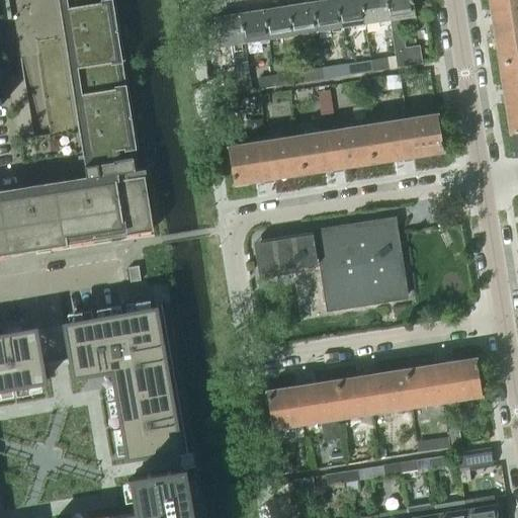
[(19,59),(39,186),(144,170),(115,0),(28,0),(38,56),(19,59)]
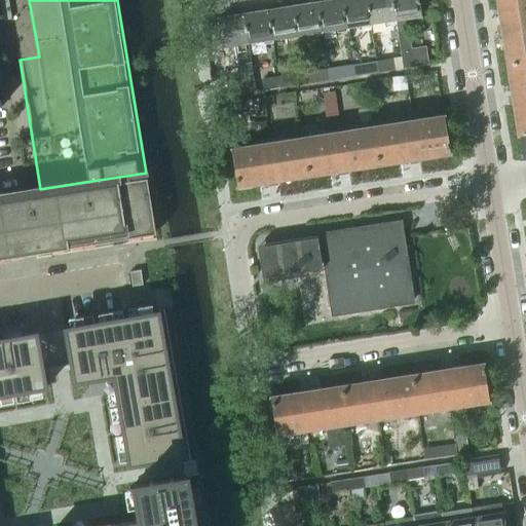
[(341,0),(316,4),(321,32),(345,28),(341,0)]
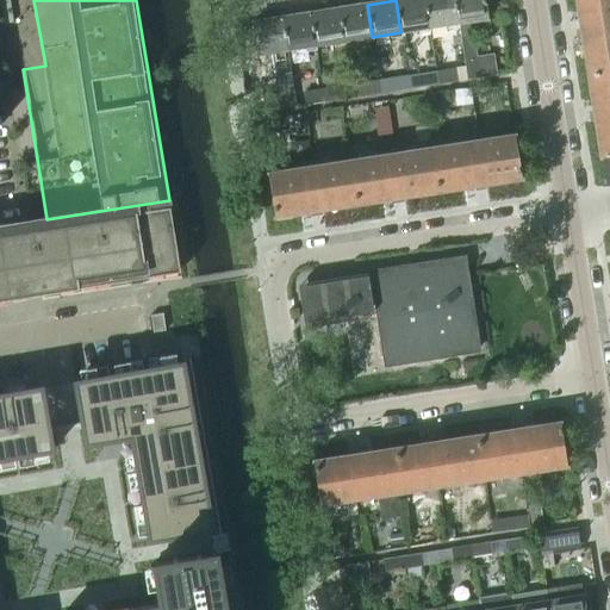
[(424,0),(398,0),(396,0),(400,32),(429,27),(424,0)]
